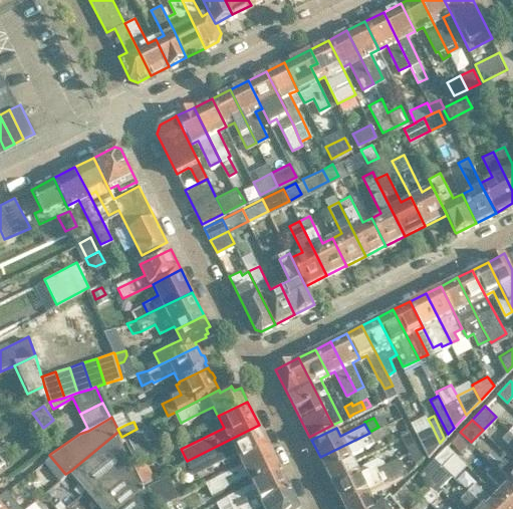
[(259,425),(203,453),(209,466),(236,453),(241,462),(270,448),(259,425)]
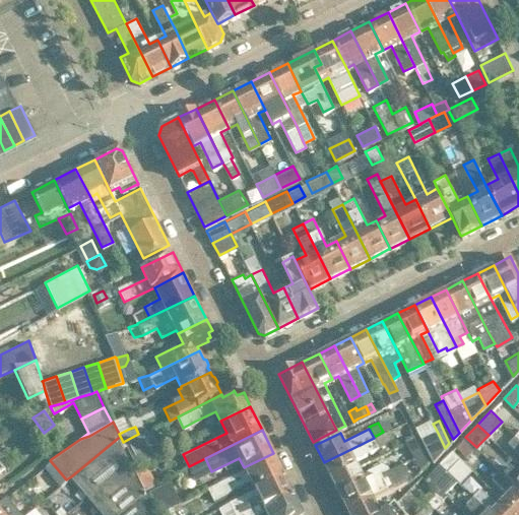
[(388,430),(374,438),(324,462),(332,479),(357,466),(352,458),(378,446),(392,439),(388,430)]
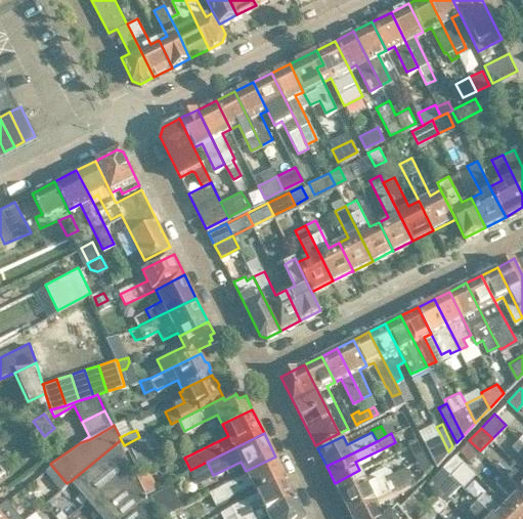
[(440,434),(424,442),(435,466),(448,451),(440,434)]
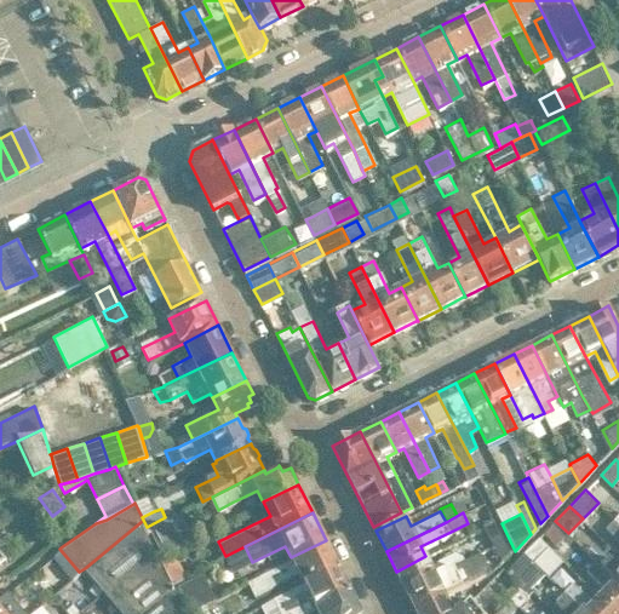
[(618,522),(612,516),(603,526),(615,538),(618,540),(618,522)]
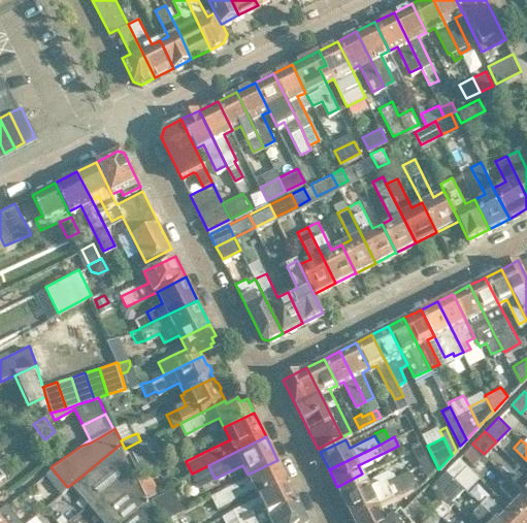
[(143,442),(131,448),(142,470),(159,462),(154,452),(150,454),(143,442)]
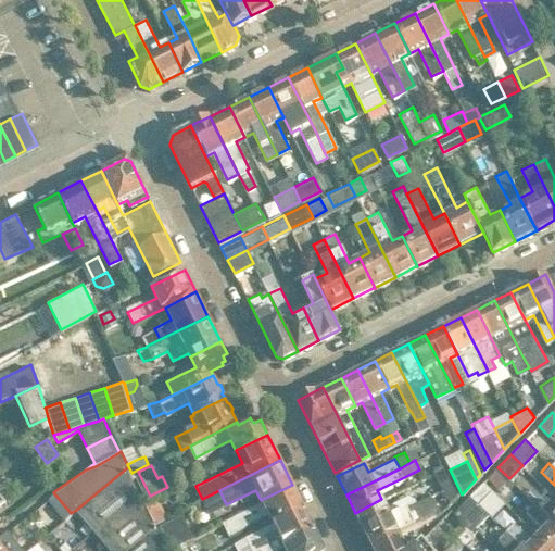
[(431,472),(441,489),(451,484),(441,467),(431,472)]
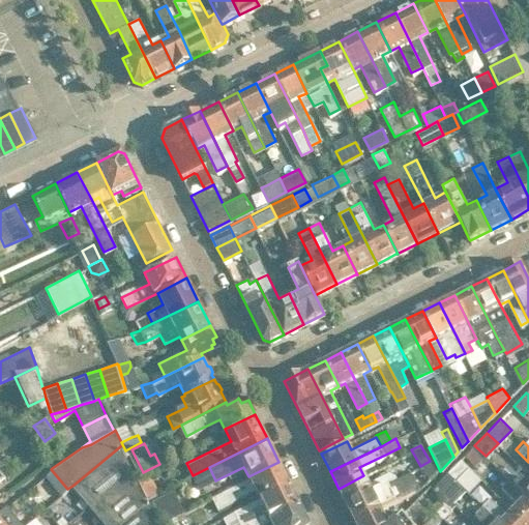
[(474,445),(465,455),(476,466),(486,456),(474,445)]
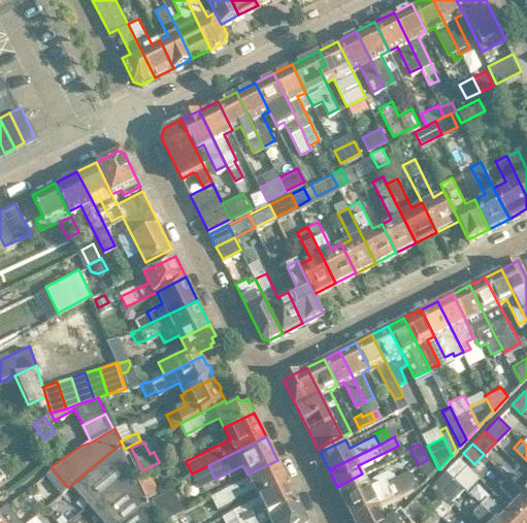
[(96,513),(135,475),(120,445),(72,484),(96,513)]
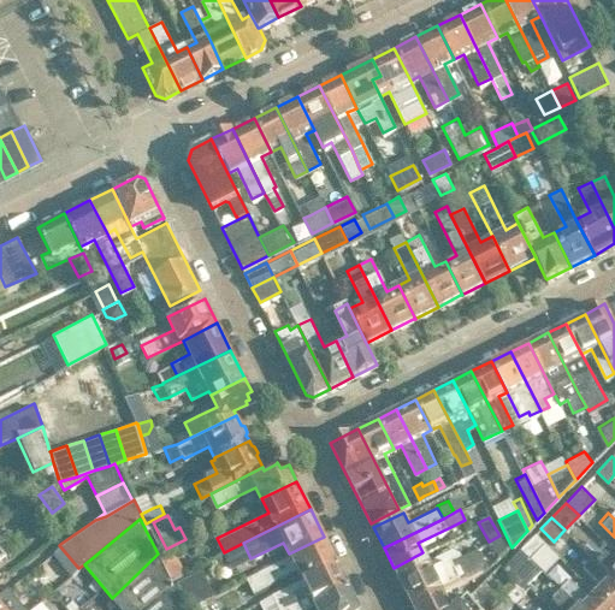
[(536,532),(521,548),(532,558),(542,568),(556,552),(536,532)]
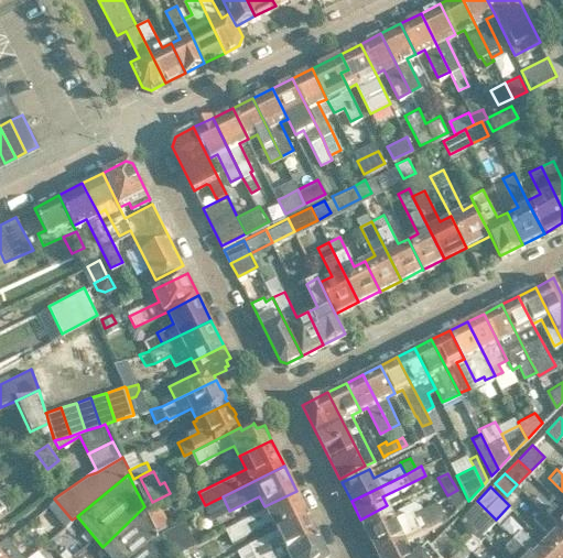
[(463,500),(457,490),(447,495),(454,509),(459,503),(463,500)]
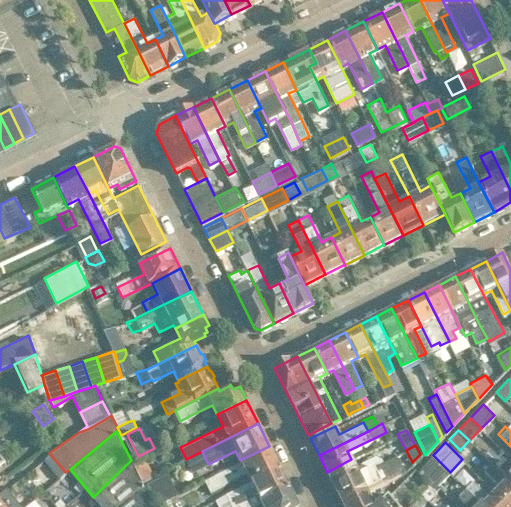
[(269,446),(240,460),(204,479),(209,490),(246,471),(250,481),(279,466),(269,446)]
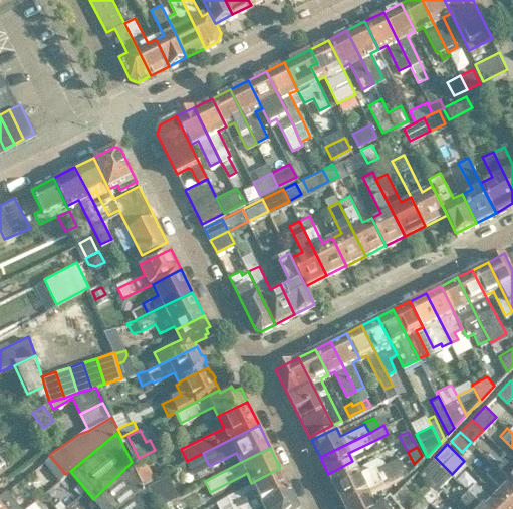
[(65,474),(49,455),(44,460),(59,479),(65,474)]
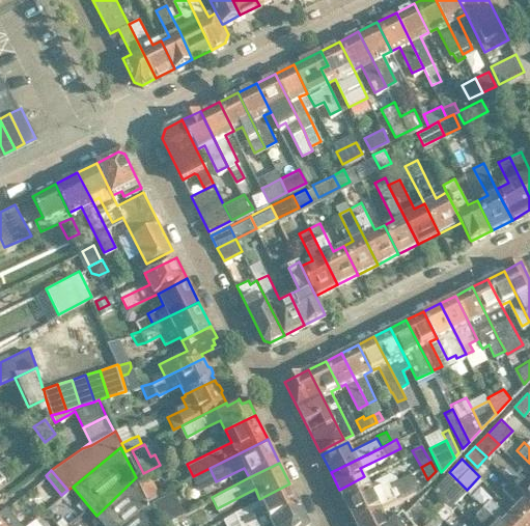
[(368,483),(364,476),(339,490),(346,505),(397,479),(393,471),(368,483)]
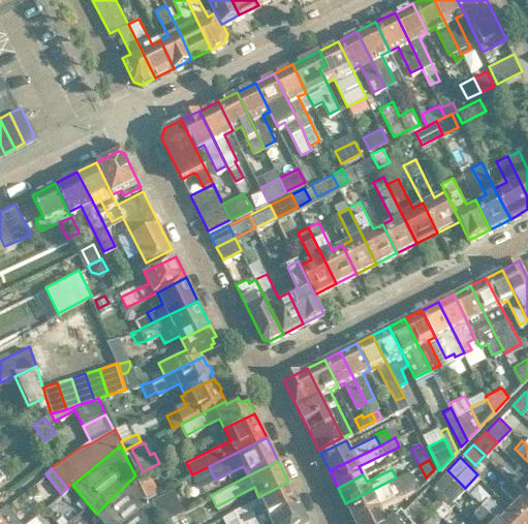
[(527,497),(527,471),(526,470),(521,476),(515,470),(514,469),(506,476),(507,478),(527,497)]
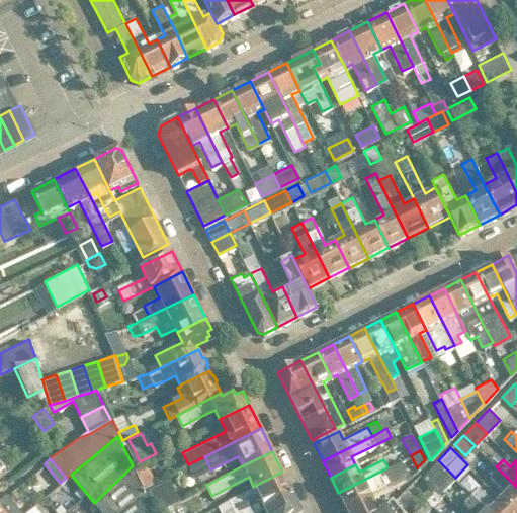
[(438,460),(425,474),(434,482),(447,469),(438,460)]
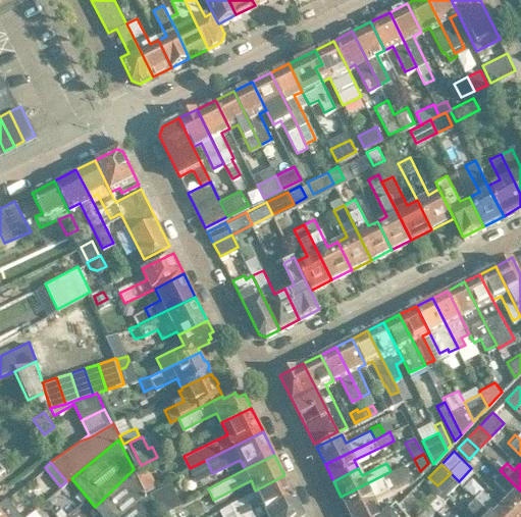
[(349,512),(374,500),(412,480),(404,465),(391,471),(341,497),(349,512)]
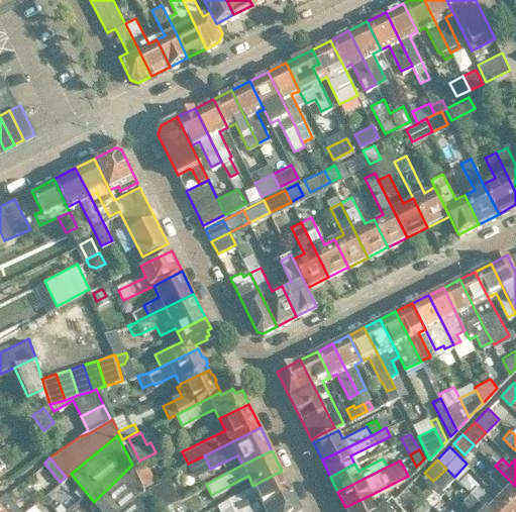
[(102,511),(116,511),(144,489),(132,465),(94,502),(102,511)]
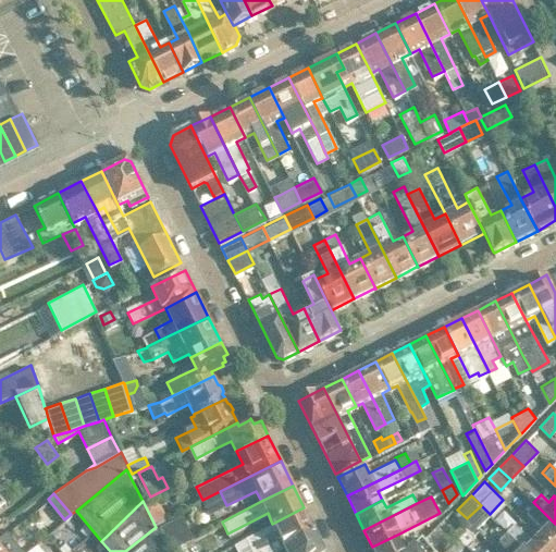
[(160,501),(148,507),(156,523),(168,517),(160,501)]
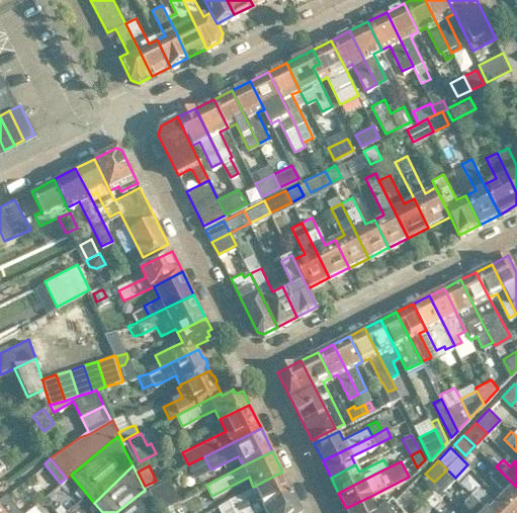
[(501,497),(516,512),(516,487),(497,467),(490,474),(507,491),(501,497)]
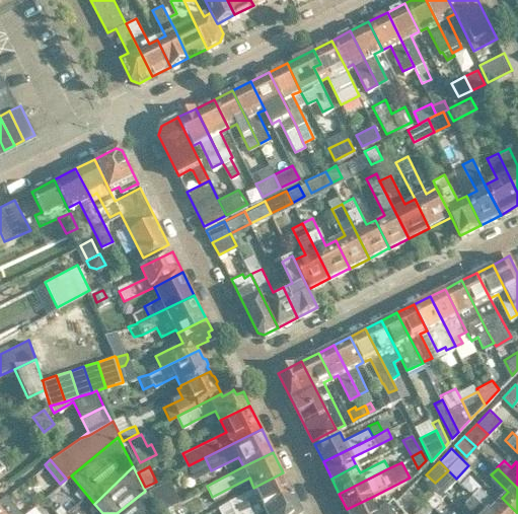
[(235,513),(255,513),(265,509),(294,495),(283,472),(253,488),(229,500),(235,513)]
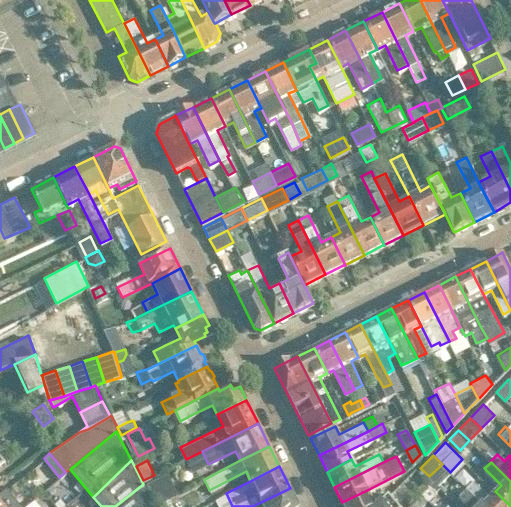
[(420,468),(417,471),(425,479),(431,484),(428,486),(434,492),(440,487),(437,485),(429,476),(420,468)]
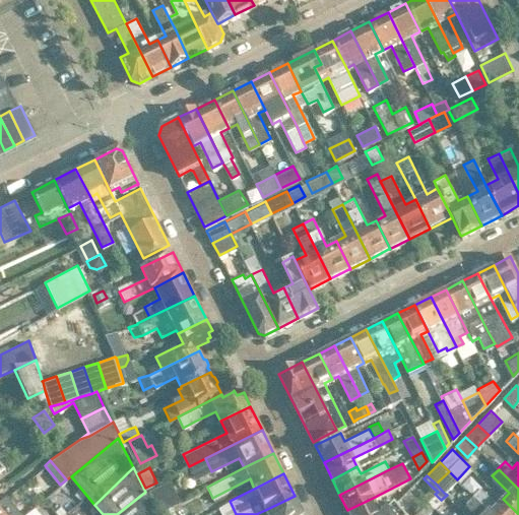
[(158,512),(172,505),(181,500),(171,478),(147,490),(158,512)]
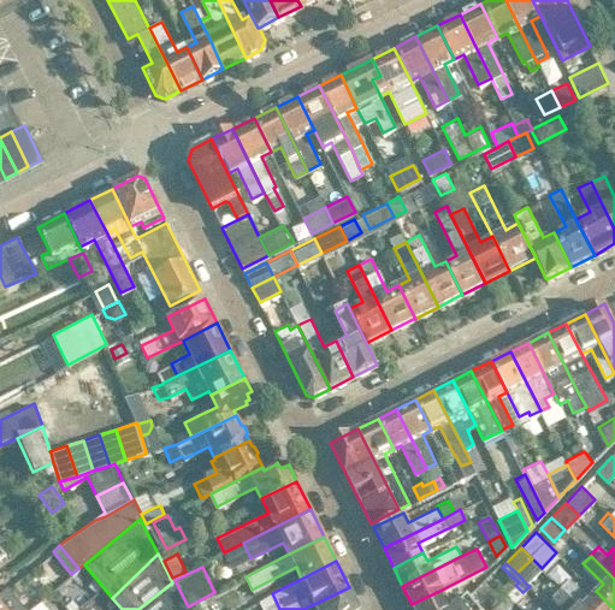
[(584,609),(614,609),(596,591),(589,598),(569,579),(561,587),(584,609)]
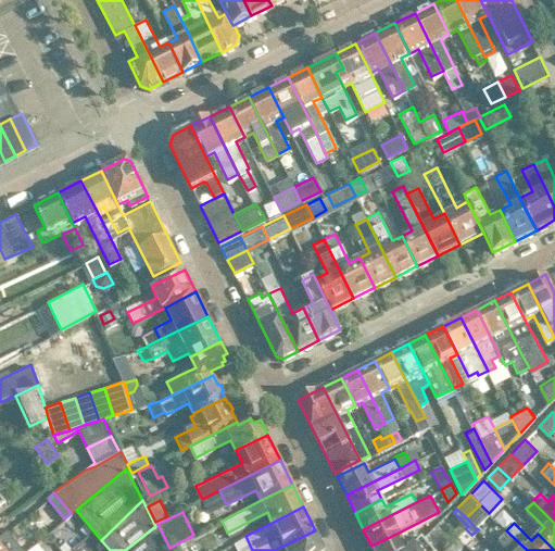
[(155,526),(125,550),(163,550),(166,549),(155,526)]
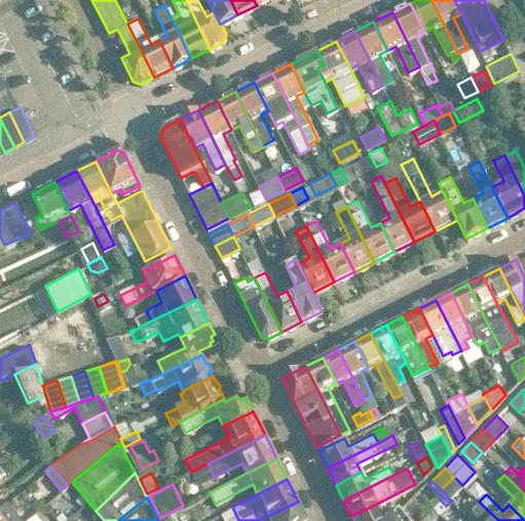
[(305,520),(307,520),(298,501),(268,516),(259,520),(305,520)]
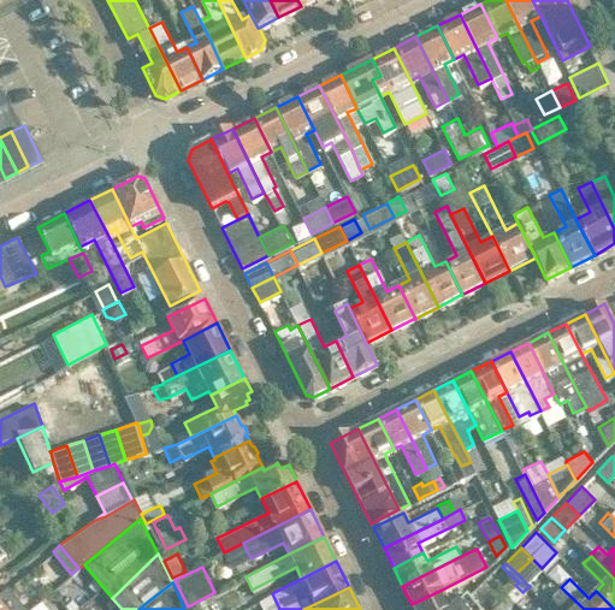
[(555,609),(584,609),(561,587),(551,597),(561,604),(555,609)]
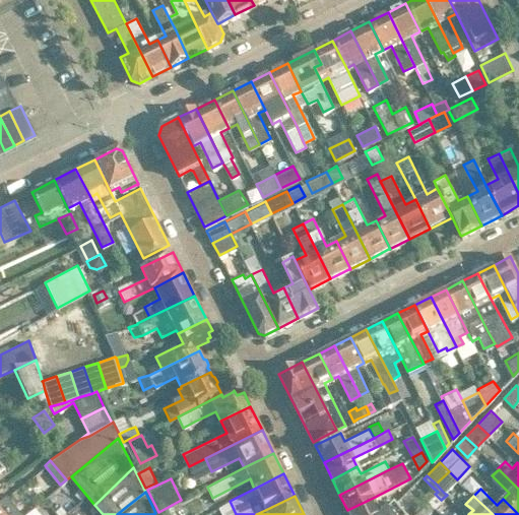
[(373,498),(347,510),(349,514),(381,514),(391,505),(389,499),(376,505),(373,498)]
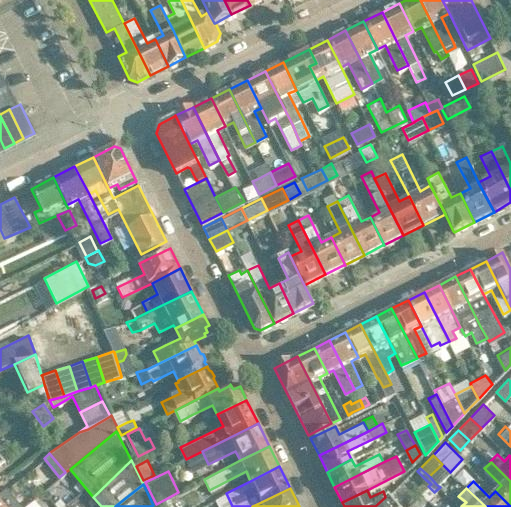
[(400,506),(389,494),(385,497),(375,506),(400,506)]
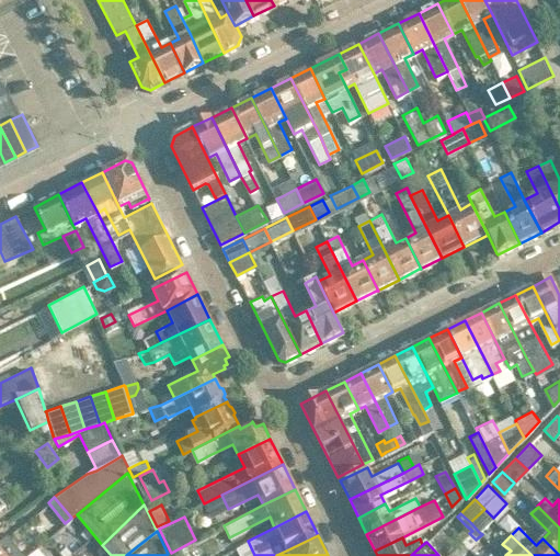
[(446,554),(444,555),(457,555),(467,547),(461,542),(446,554)]
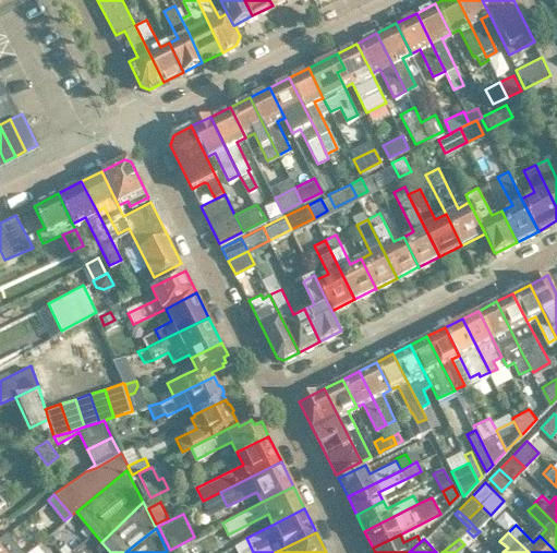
[(190,552),(184,542),(170,550),(171,552),(190,552)]
